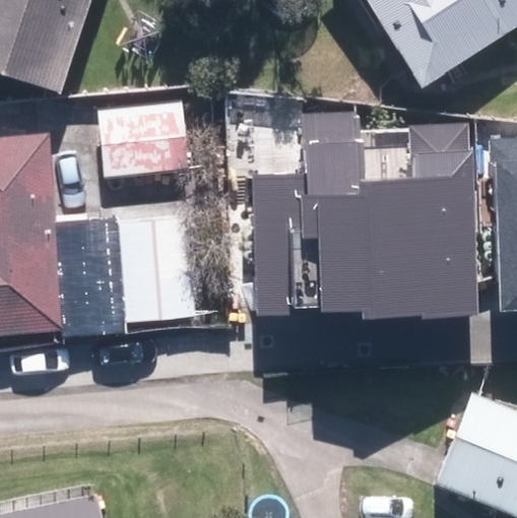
[(90,0),(0,0),(0,65),(63,85),(90,0)]
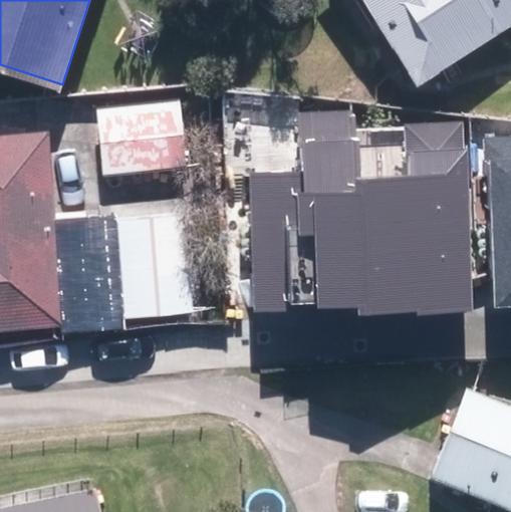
[(510,0),(364,0),(413,79),(510,19),(510,0)]
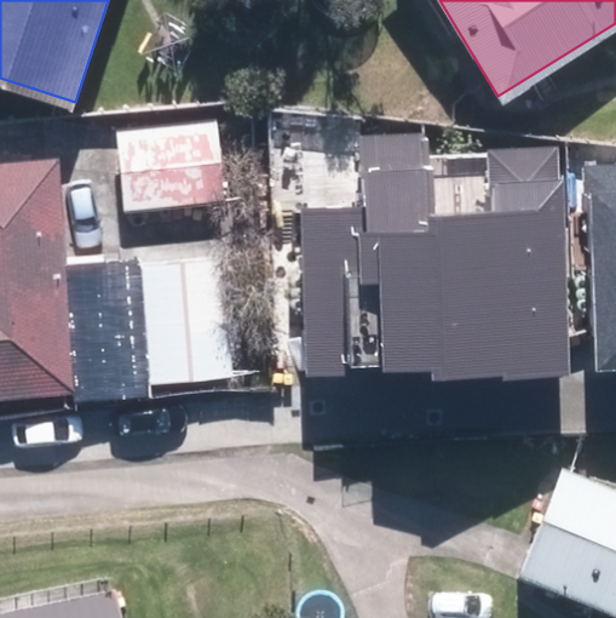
[(220,124),(116,124),(117,211),(222,210),(220,124)]
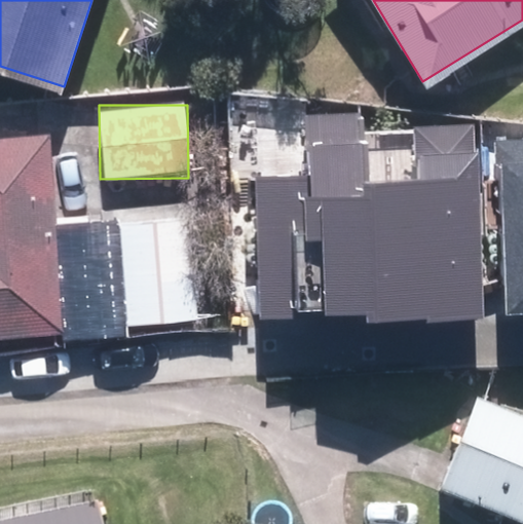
[(0,343),(198,341),(196,208),(59,210),(58,136),(0,136),(0,343)]
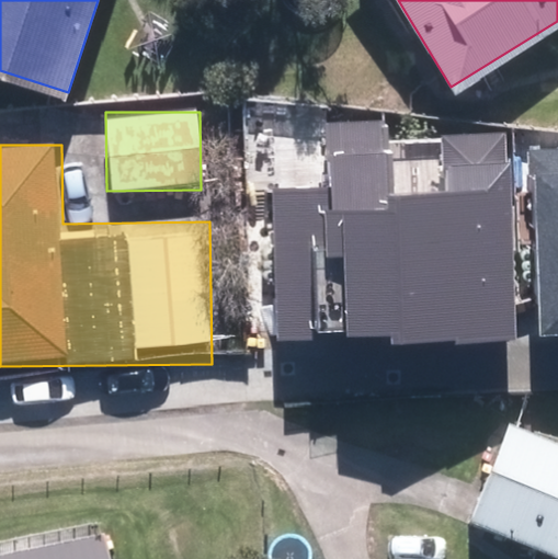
[(494,157),(494,150),(442,152),(443,173),(374,177),(375,192),(380,316),(448,312),(451,356),(503,353),(502,341),(494,157)]
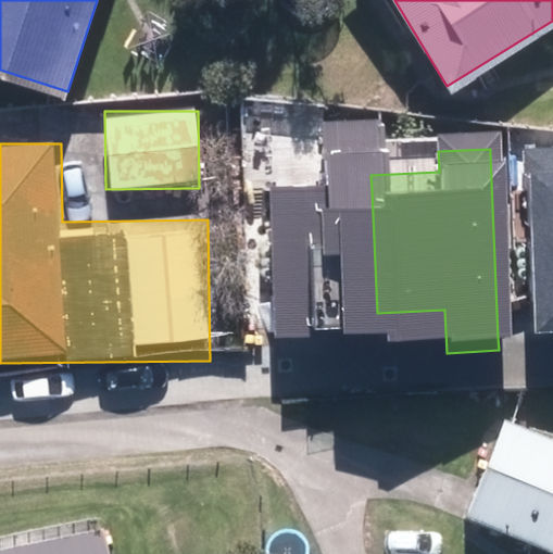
[(552,152),(490,155),(498,338),(552,335),(552,152)]
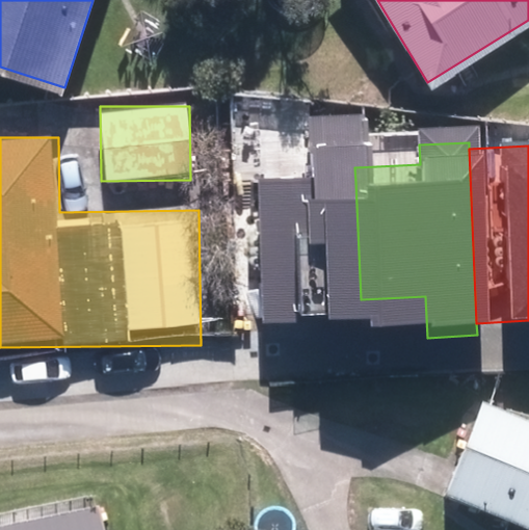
[(355,182),(264,186),(269,303),(361,299),(355,182)]
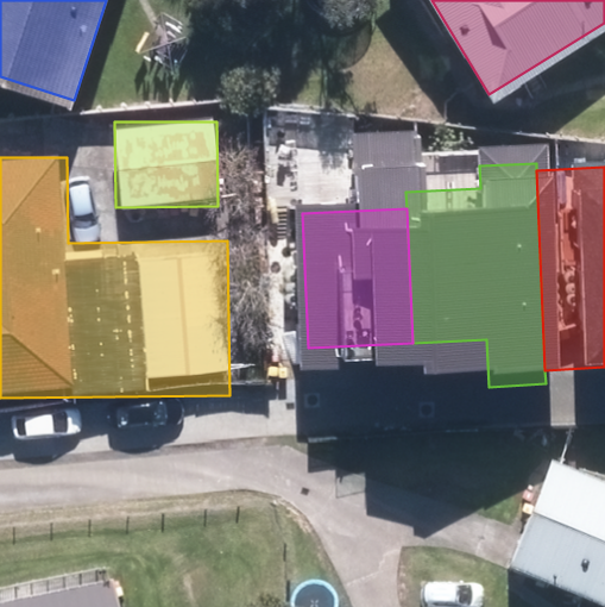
[(604,606),(604,490),(558,474),(516,588),(568,606),(604,606)]
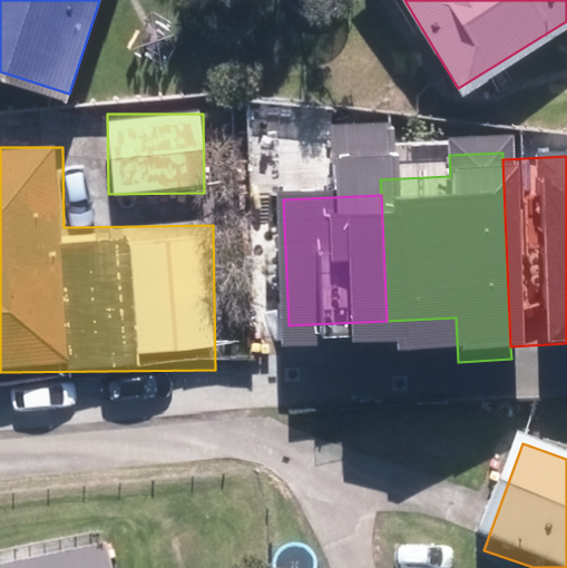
[(106,567),(101,549),(6,567),(106,567)]
